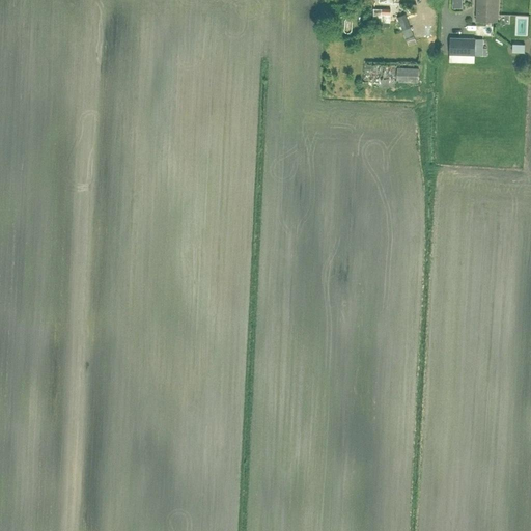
[(498,23),(499,0),(477,0),(477,22),(498,23)]
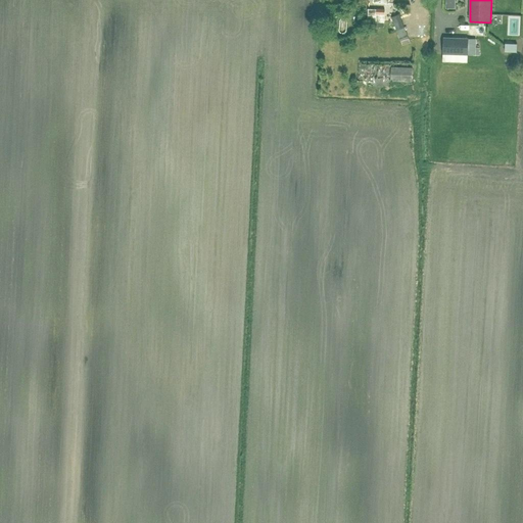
[(376,8),(376,13),(376,21),(383,21),(384,8),(376,8)]
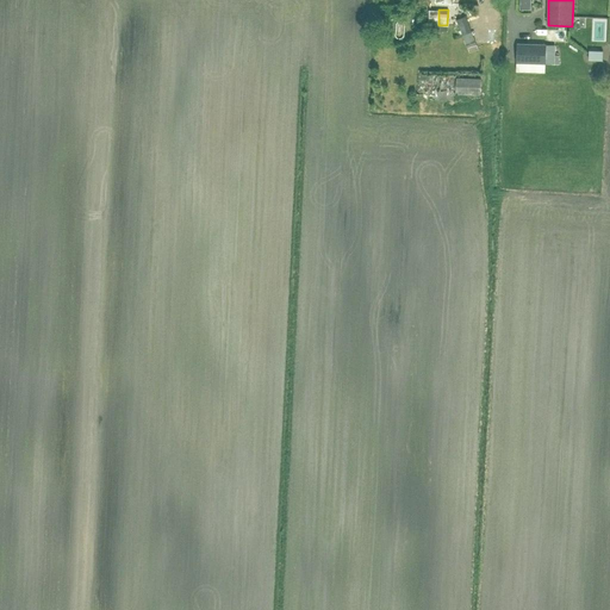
[(470,39),(475,37),(466,11),(460,13),(470,39)]
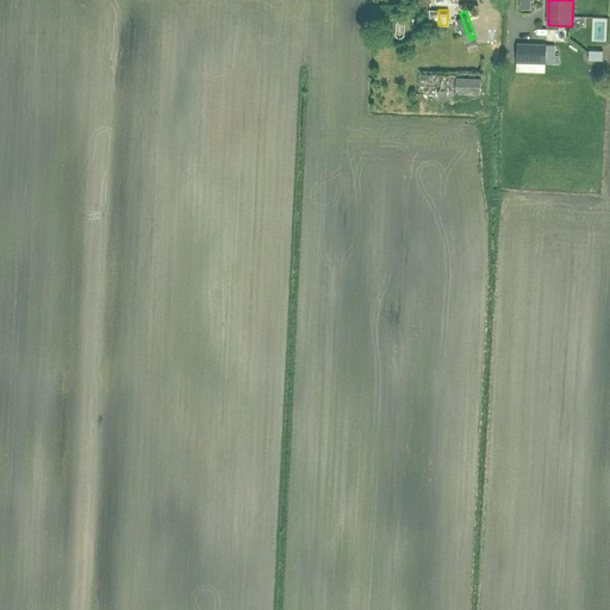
[(518,44),(517,63),(546,64),(547,45),(518,44)]
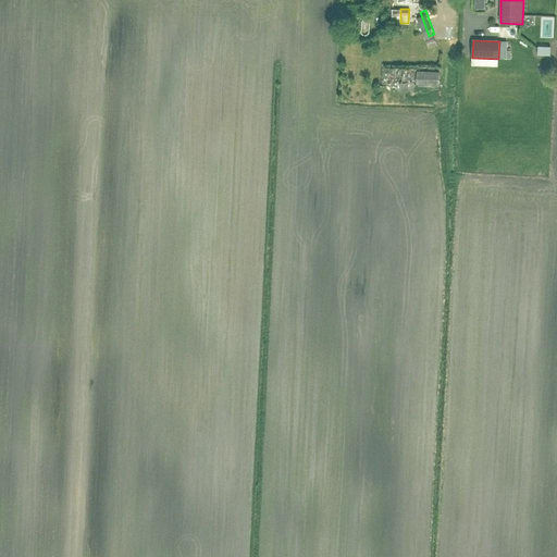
[(537,46),(543,51),(548,46),(544,40),(537,46)]
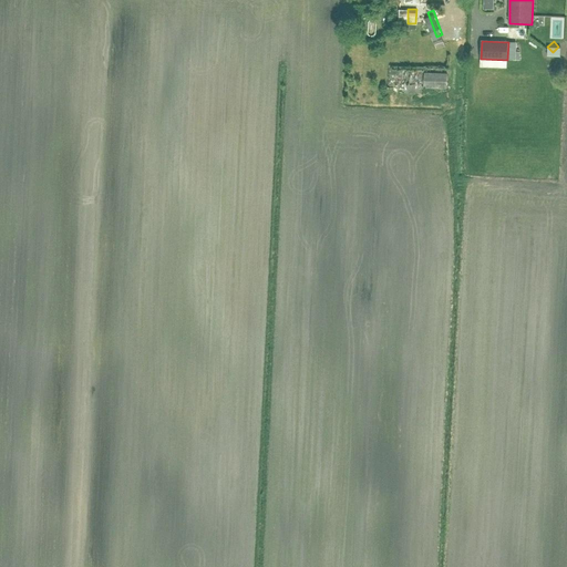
[(446,88),(446,73),(424,72),(424,70),(389,69),(388,88),(422,89),(423,86),(446,88)]
